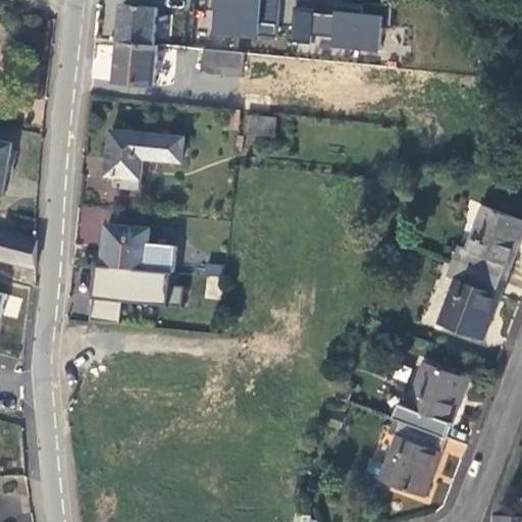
[(279,0),(207,0),(205,38),(276,43),(279,0)]
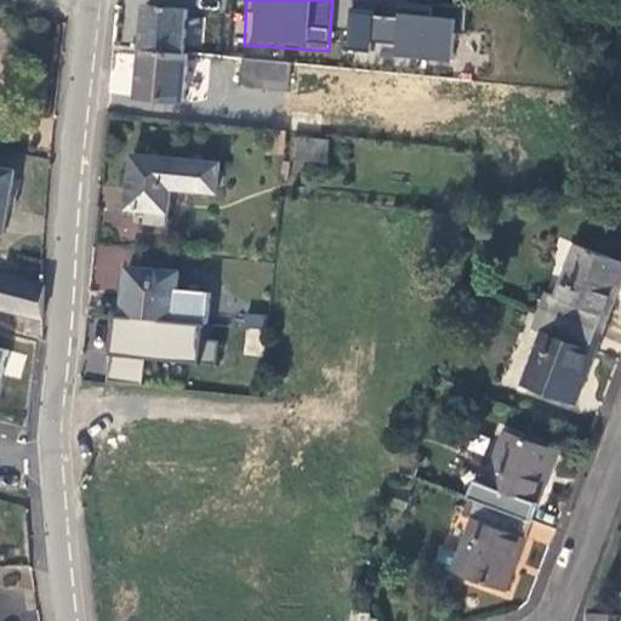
[(493,11),(428,5),(422,58),(488,64),(493,11)]
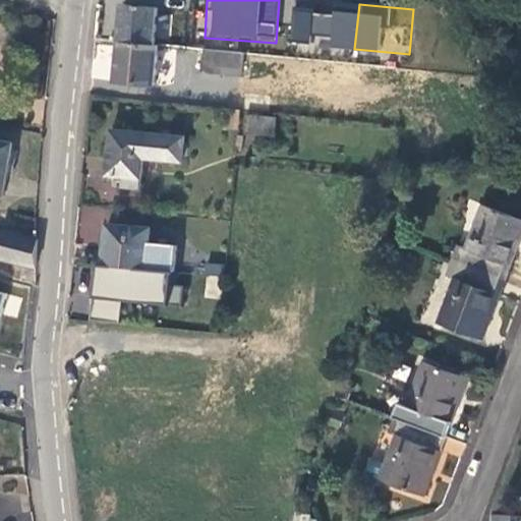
[(124,6),(120,45),(154,48),(158,10),(124,6)]
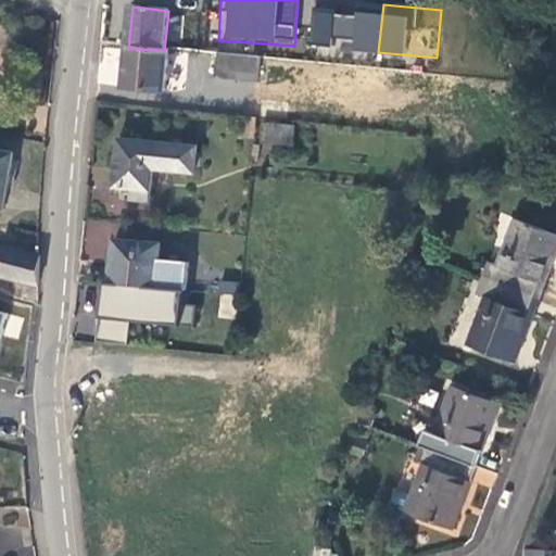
[(165,95),(169,52),(164,51),(128,48),(124,90),(165,95)]
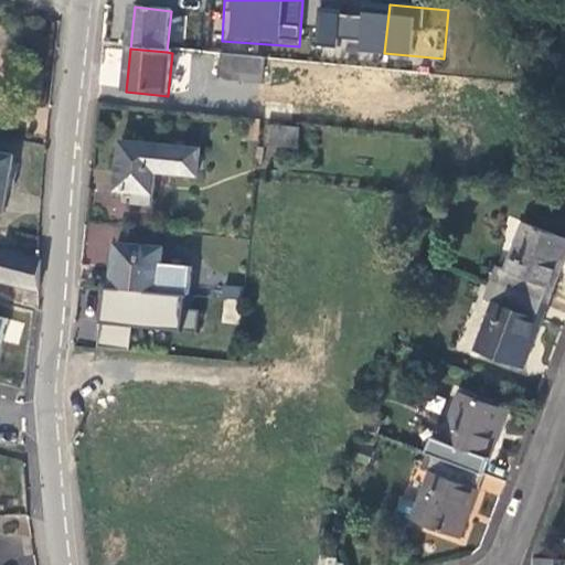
[(219,78),(262,83),(264,61),(221,57),(220,57),(219,78)]
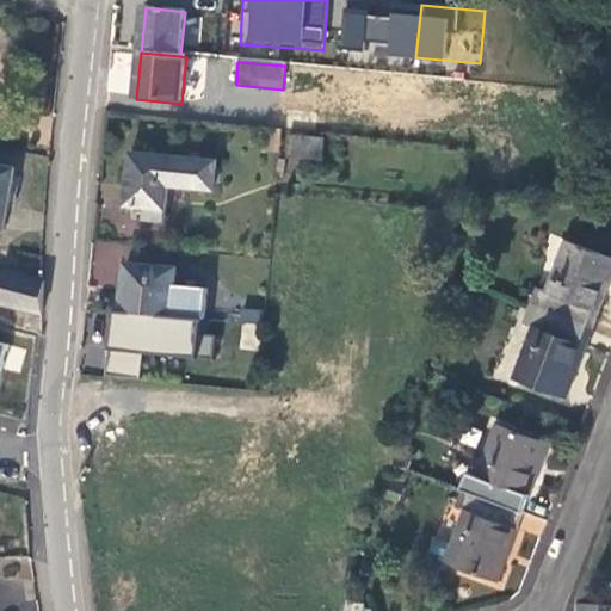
[(282,153),(284,131),(271,130),(269,152),(282,153)]
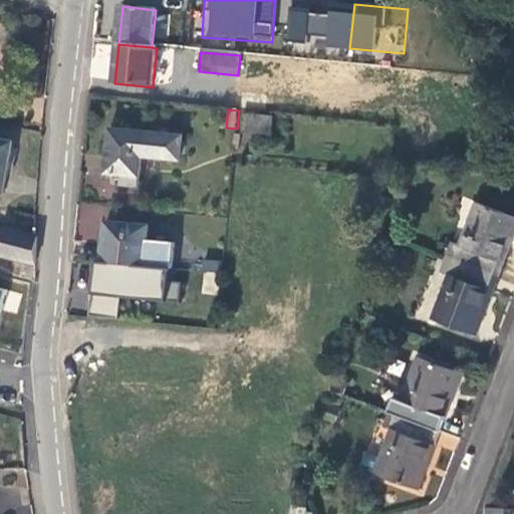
[(274,118),(249,115),(247,134),(272,136),(274,118)]
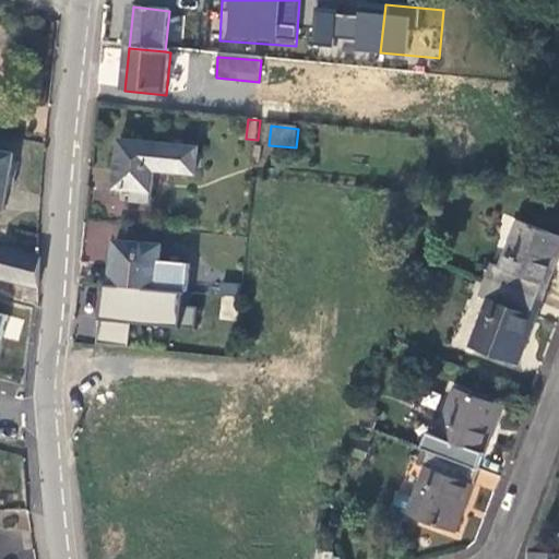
[(114,195),(131,197),(131,191),(150,193),(153,170),(195,175),(198,149),(119,141),(114,195)]
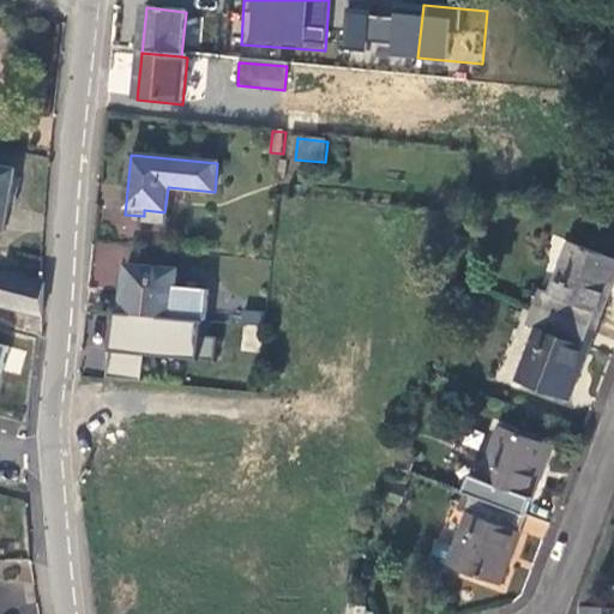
[(0,233),(2,234),(14,173),(0,169),(0,233)]
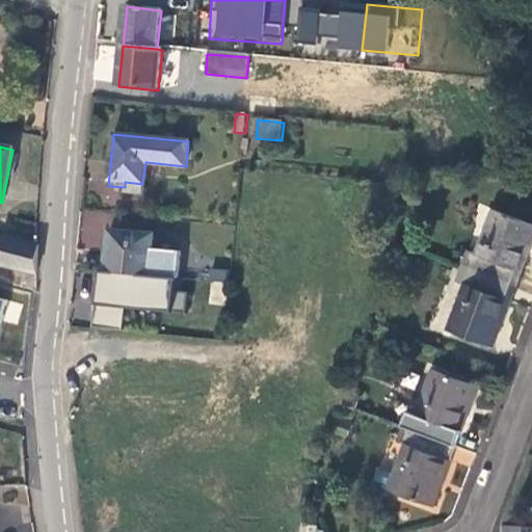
[(466,250),(459,267),(511,287),(531,230),(531,223),(489,209),(473,254),(466,250)]
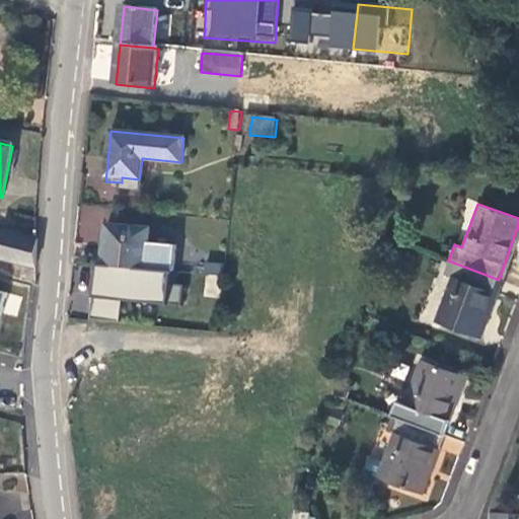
[(107,225),(102,266),(144,270),(154,271),(163,272),(171,273),(174,273),(176,246),(149,243),(150,229),(107,225)]
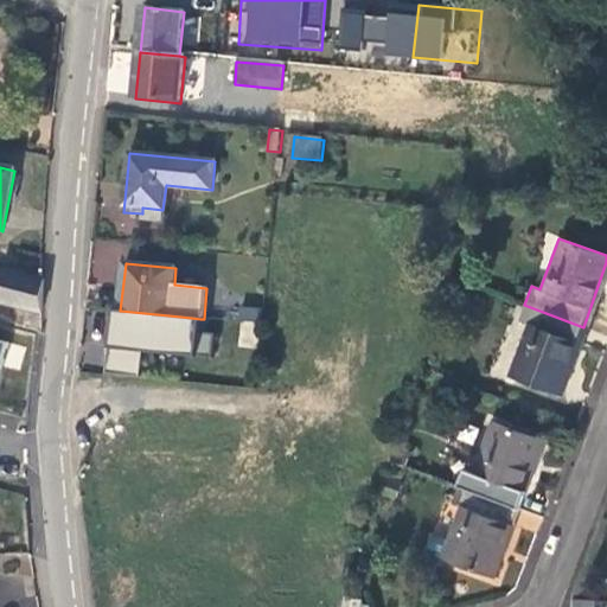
[(0,278),(0,300),(42,312),(43,281),(2,269),(0,278)]
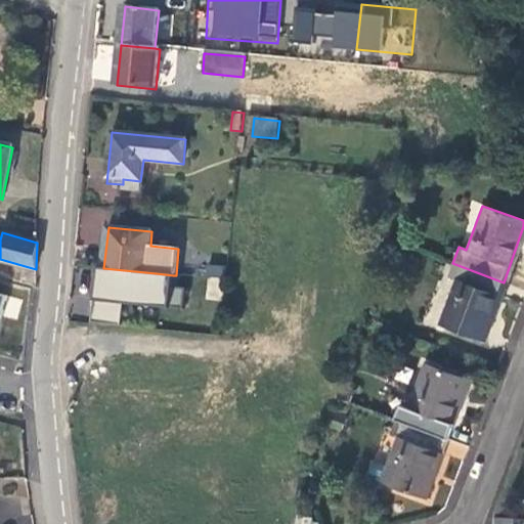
[(482,341),(504,282),(452,263),(447,277),(455,280),(439,324),(482,341)]
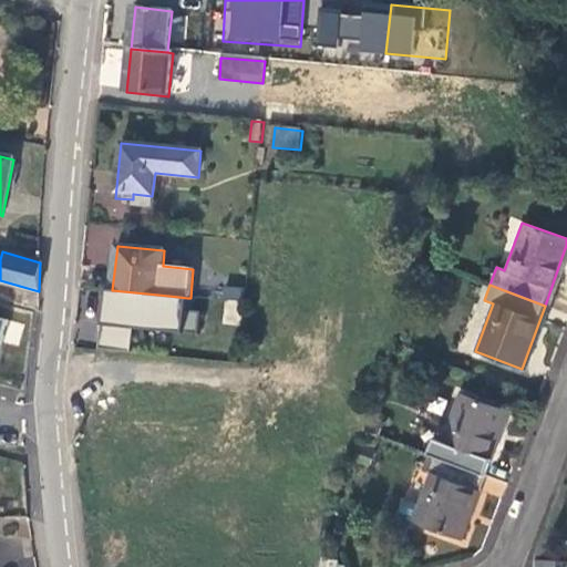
[(112,290),(106,289),(100,351),(132,353),(134,330),(198,337),(200,315),(185,313),(187,298),(178,297),(168,296),(157,295),(112,290)]
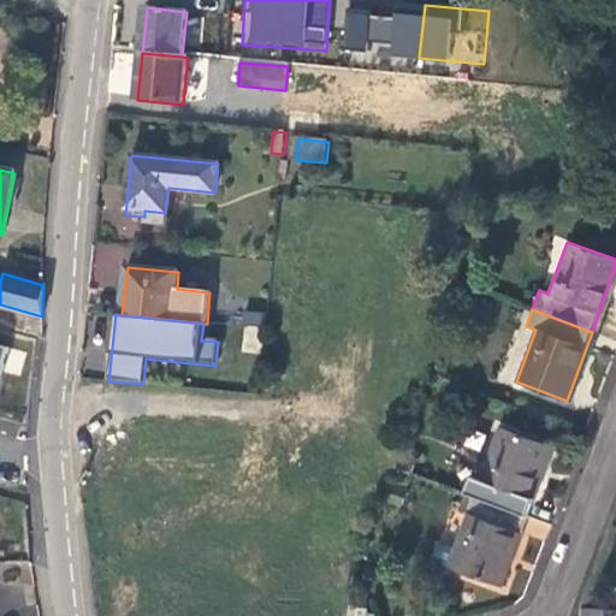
[(246,314),(244,327),(266,330),(267,317),(246,314)]
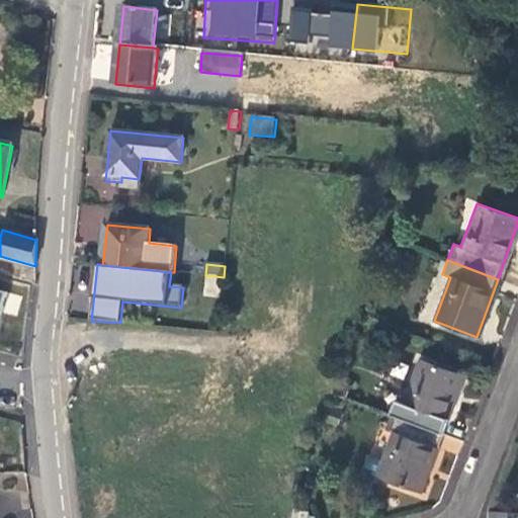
[(396,400),(391,415),(442,434),(463,375),(421,360),(405,403),(396,400)]
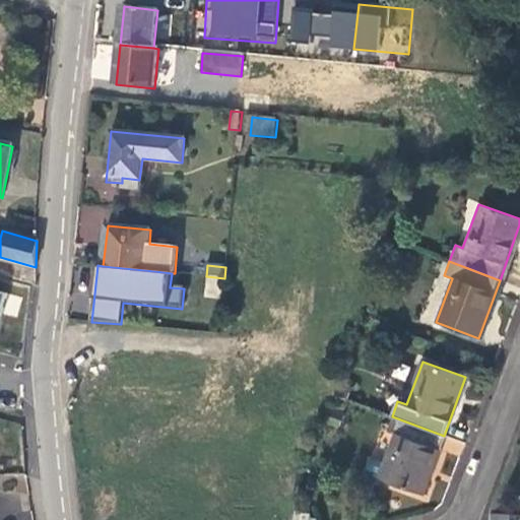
[(423,494),(444,436),(392,416),(386,432),(395,435),(380,477),(423,494)]
